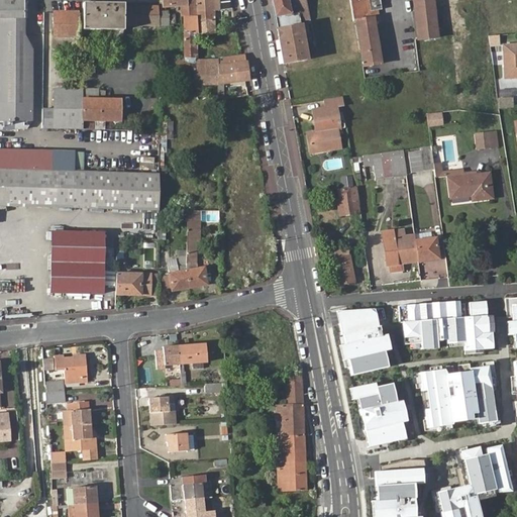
[(24,0),(0,0),(0,121),(33,122),(34,121),(32,49),(23,34),(24,0)]
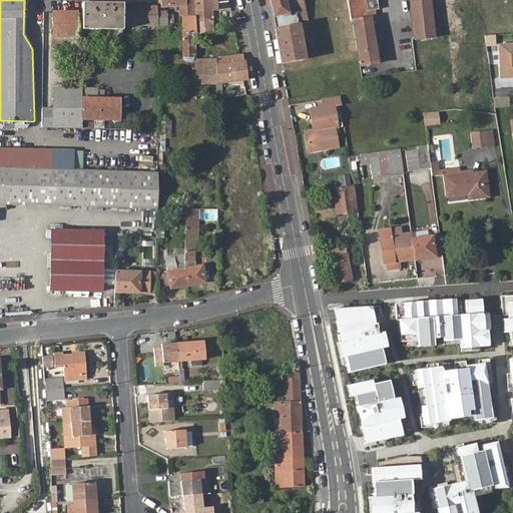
[(179,5),(179,16),(194,16),(194,21),(212,20),(211,11),(194,11),(193,1),(186,1),(186,0),(160,0),(161,7),(179,5)]
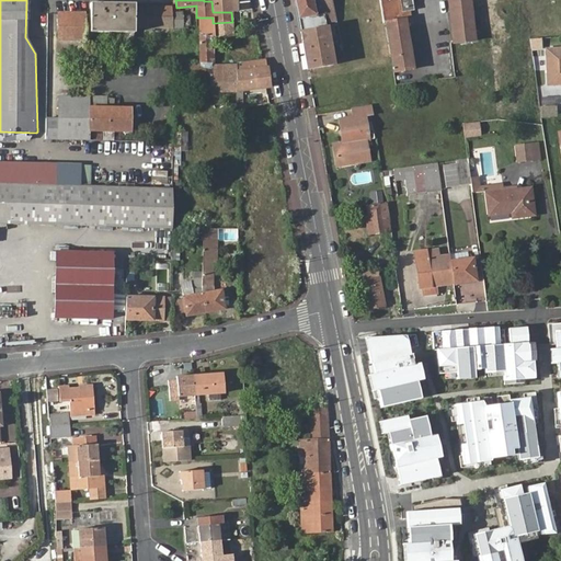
[(213,12),(231,12),(231,0),(204,0),(204,1),(212,1),(213,12)]
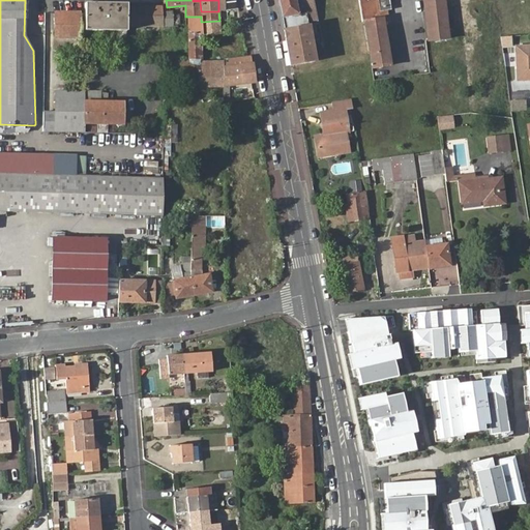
[(306,15),(317,12),(315,6),(314,0),(278,0),(282,19),(306,15)]
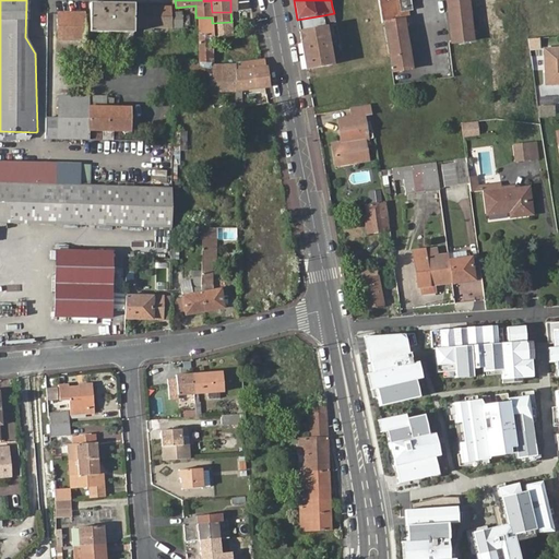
[(394,68),(394,72),(415,69),(415,68),(407,22),(412,21),(409,19),(409,11),(401,12),(397,0),(378,0),(383,23),(385,23),(392,58),(394,68)]
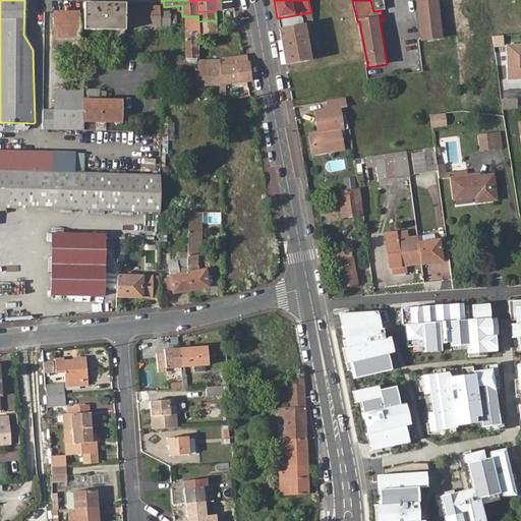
[(370,0),(373,11),(382,10),(383,10),(387,9),(385,0),(370,0)]
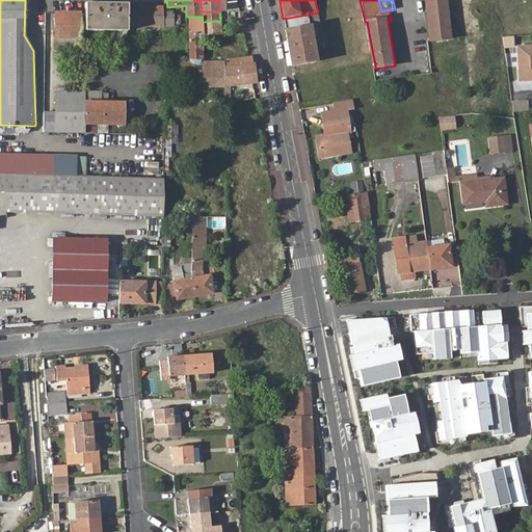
[(423,0),(428,42),(451,38),(447,0),(423,0)]
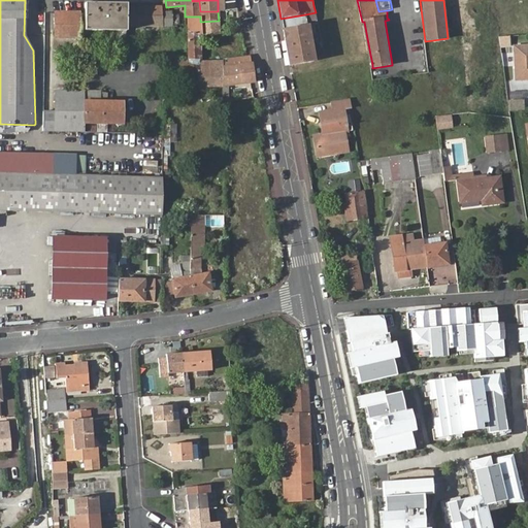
[(127,59),(127,56),(126,26),(126,5),(89,5),(89,13),(88,31),(117,31),(118,59),(127,59)]
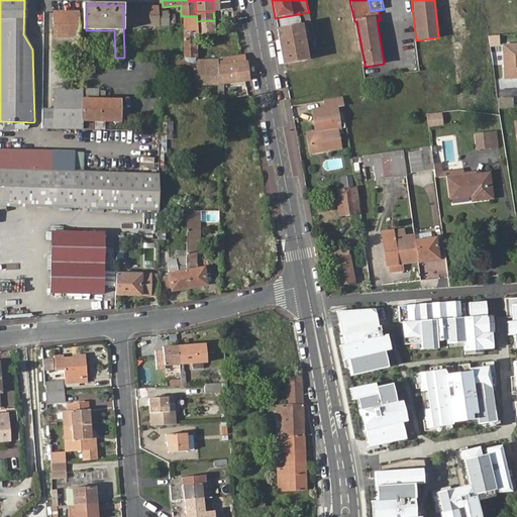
[(123,5),(123,25),(160,26),(160,23),(168,24),(168,13),(160,13),(159,6),(123,5)]
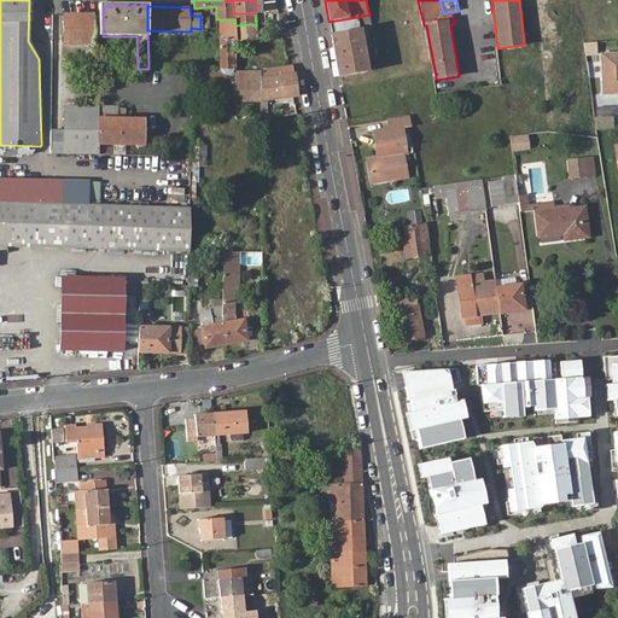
[(92,35),(103,36),(104,16),(64,16),(64,58),(92,58),(92,51),(92,44),(92,35)]
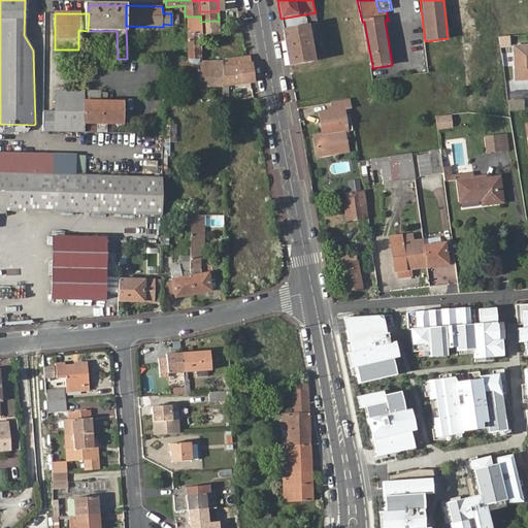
[(297,24),(306,22),(305,14),(281,19),(283,26),(297,24)]
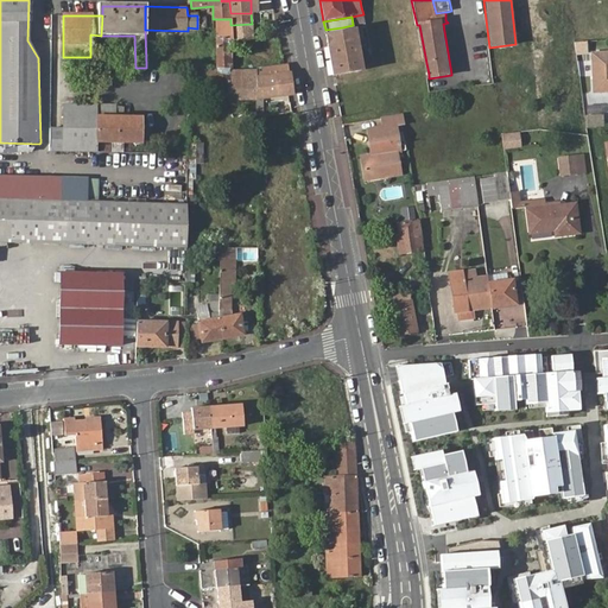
[(215,20),(216,69),(216,75),(226,76),(226,68),(228,68),(227,40),(252,39),(252,24),(230,25),(230,19),(213,19),(215,20)]
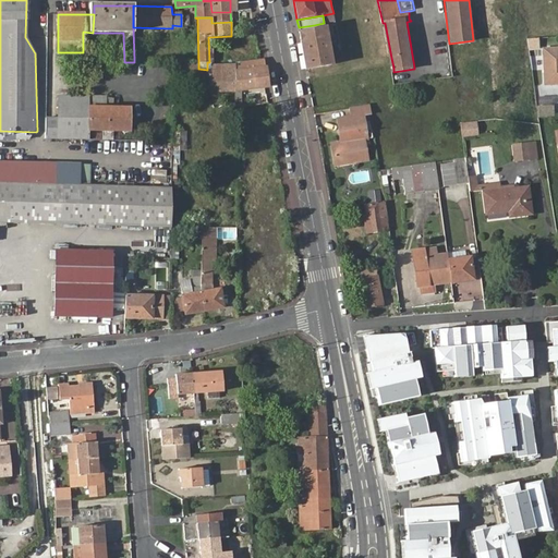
[(322,68),(331,67),(324,23),(314,25),(299,27),(306,70),(311,70),(322,68)]
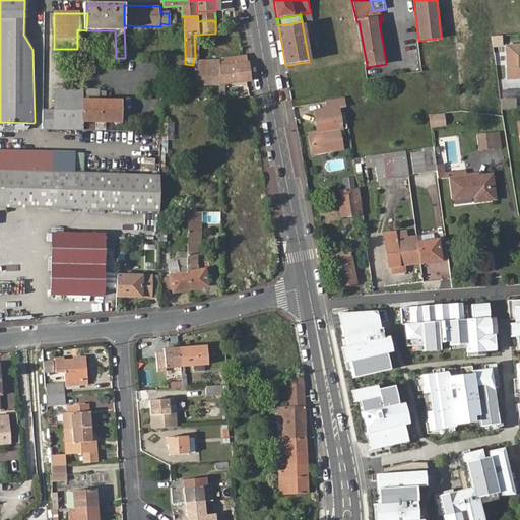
[(503,35),(493,35),(493,45),(504,45),(503,35)]
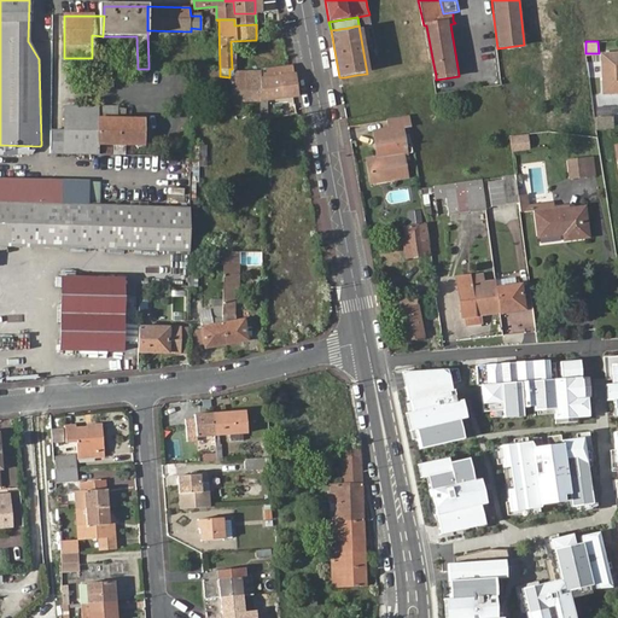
[(617,52),(602,53),(605,93),(617,92),(617,52)]
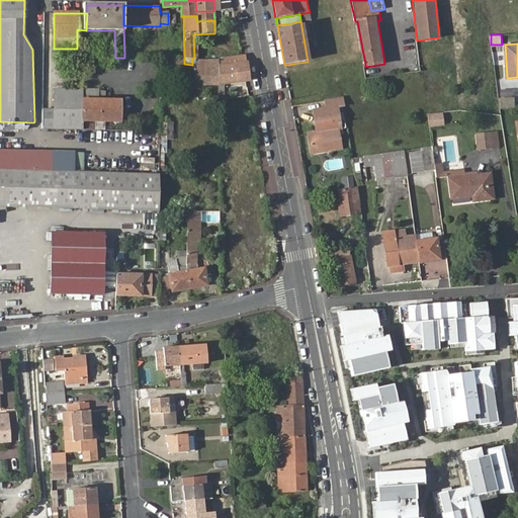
[(218,60),(220,86),(247,82),(249,81),(246,55),(242,56),(218,59),(218,60)]
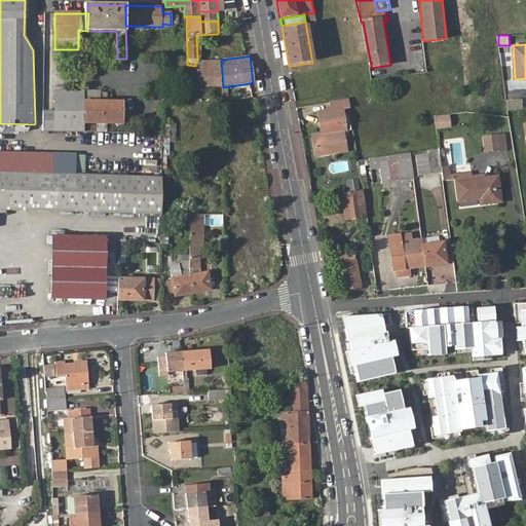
[(165,58),(162,74),(197,79),(197,74),(199,66),(195,66),(187,65),(187,60),(185,60),(165,58)]
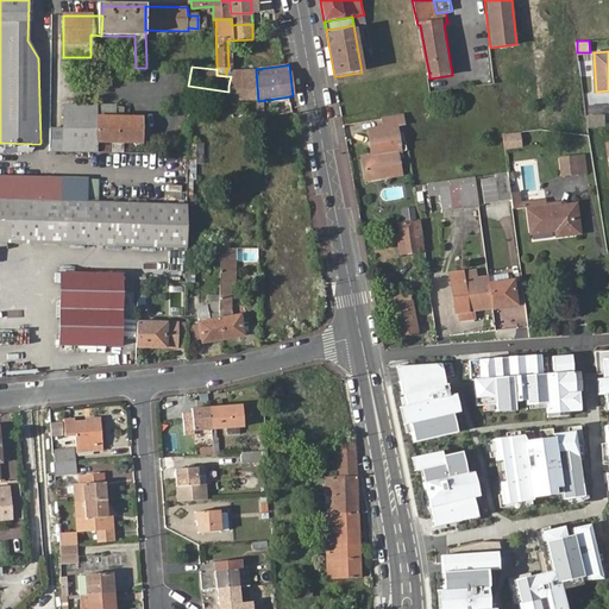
[(231,102),(258,101),(256,70),(232,71),(231,76),(228,86),(228,92),(231,102)]
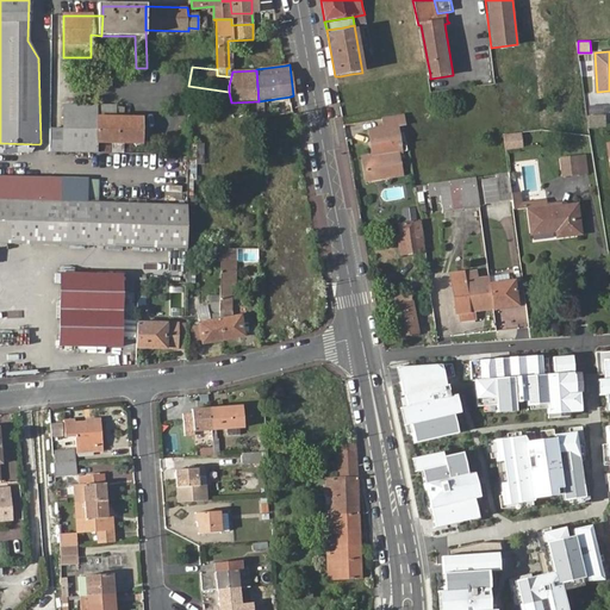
[(51,151),(97,153),(97,142),(98,106),(64,105),(63,129),(51,129),(51,151)]
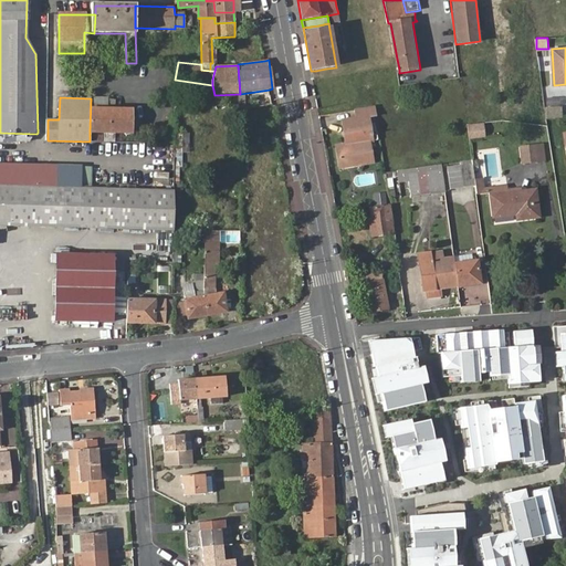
[(91,98),(90,132),(130,133),(132,109),(115,108),(116,100),(107,100),(107,98),(91,98)]
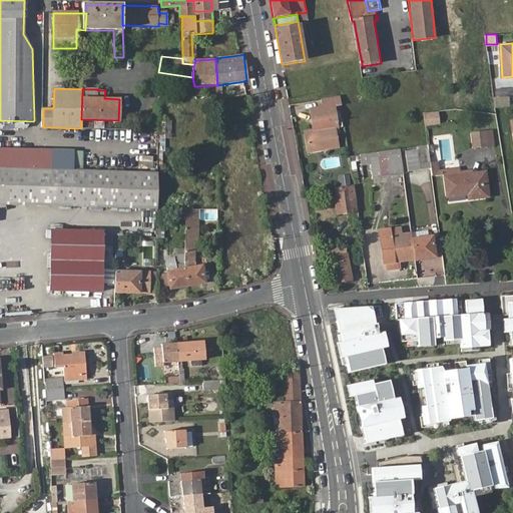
[(493,95),(495,106),(508,106),(507,95),(493,95)]
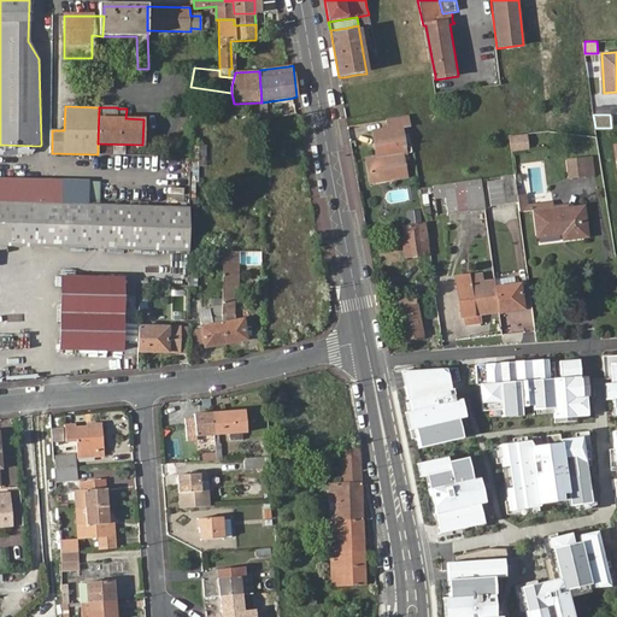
[(401,127),(410,124),(409,118),(388,122),(389,129),(374,131),(376,144),(381,142),(383,158),(406,153),(412,153),(411,145),(410,142),(404,144),(401,127)]
